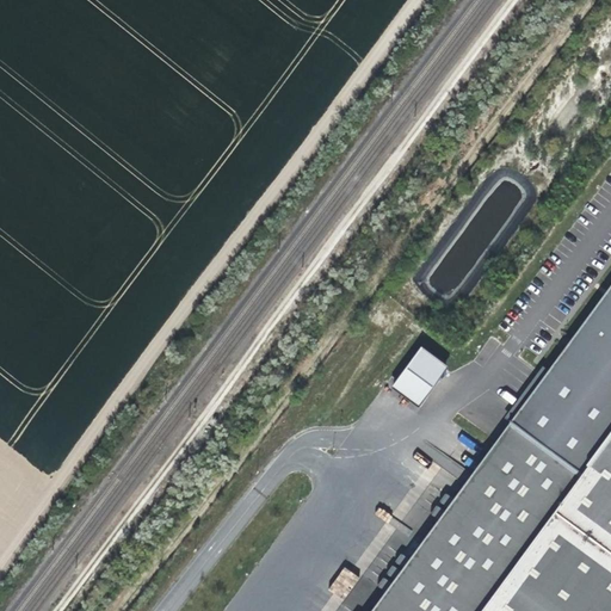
[(610,434),(610,284),(512,421),(582,475),(610,434)]
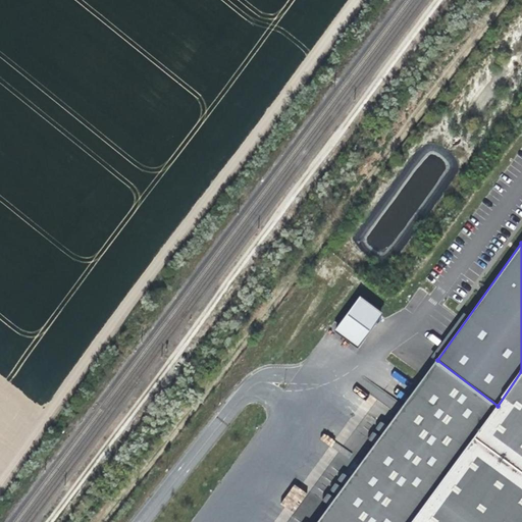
[(362,344),(370,331),(385,314),(361,296),(348,314),(341,322),(335,330),(358,348),(362,344)]
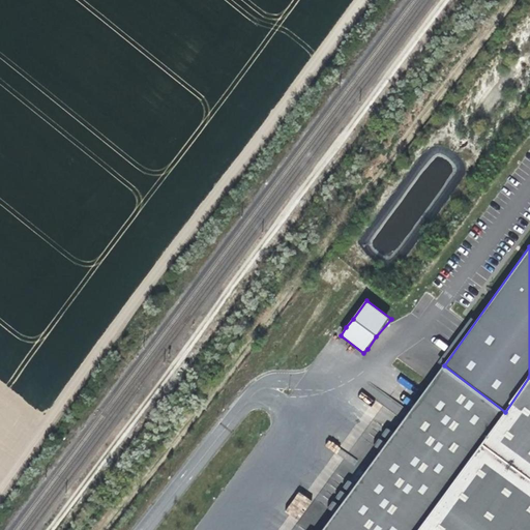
[(529,529),(529,374),(505,412),(444,365),(417,409),(408,416),(401,425),(391,440),(369,469),(323,529),(529,529)]
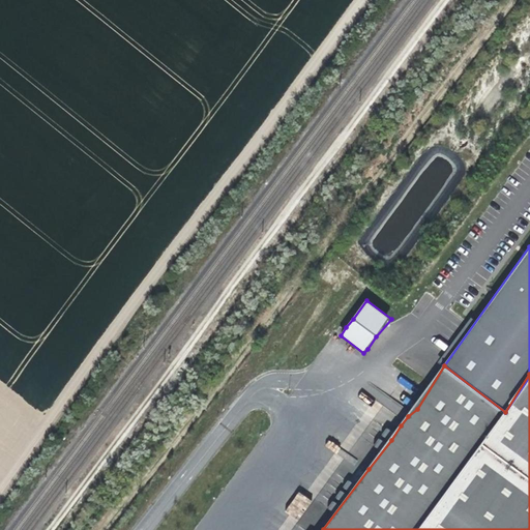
[(328,441),(325,447),(335,451),(339,445),(328,441)]
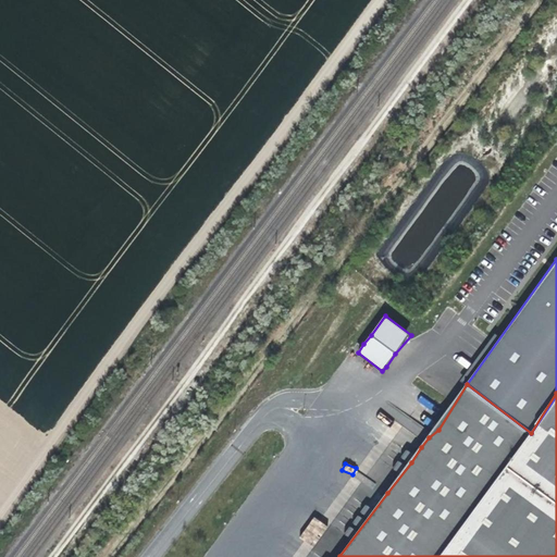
[(314,517),(299,537),(312,547),(329,527),(314,517)]
